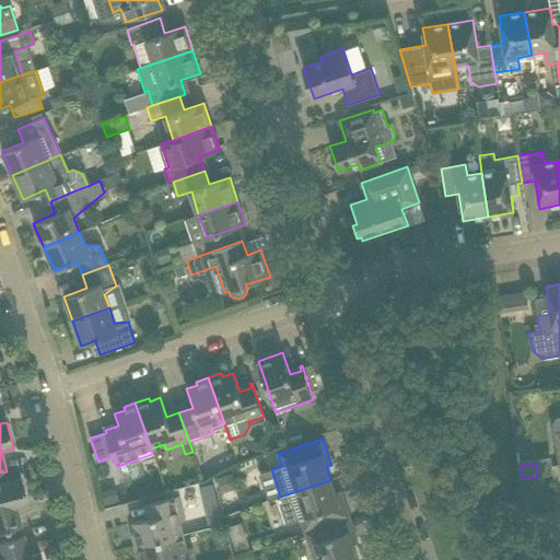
[(15,508),(27,504),(21,479),(0,483),(0,533),(21,527),(15,508)]
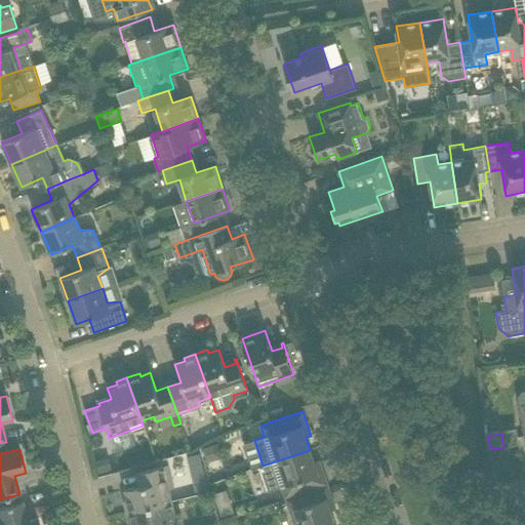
[(327,484),(319,460),(314,461),(310,450),(259,467),(268,491),(281,486),(285,498),(327,484)]
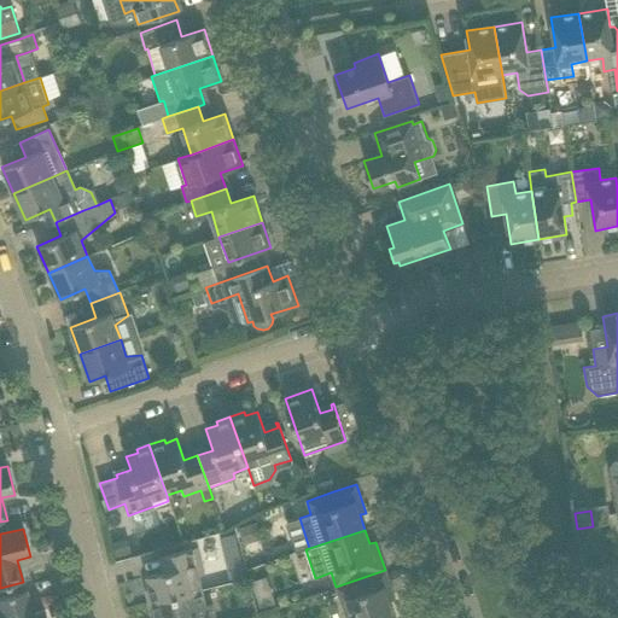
[(235,534),(220,537),(225,560),(240,555),(235,534)]
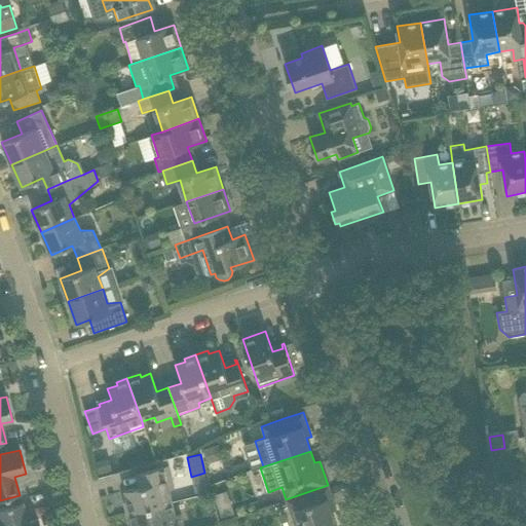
[(173,488),(166,465),(136,474),(136,476),(140,475),(143,486),(124,490),(127,501),(124,501),(127,514),(172,502),(168,490),(173,488)]
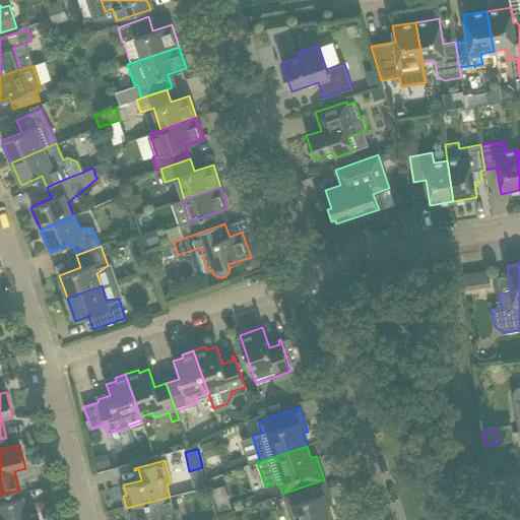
[(332,504),(324,479),(282,494),(290,519),(327,519),(332,518),(327,506),(332,504)]
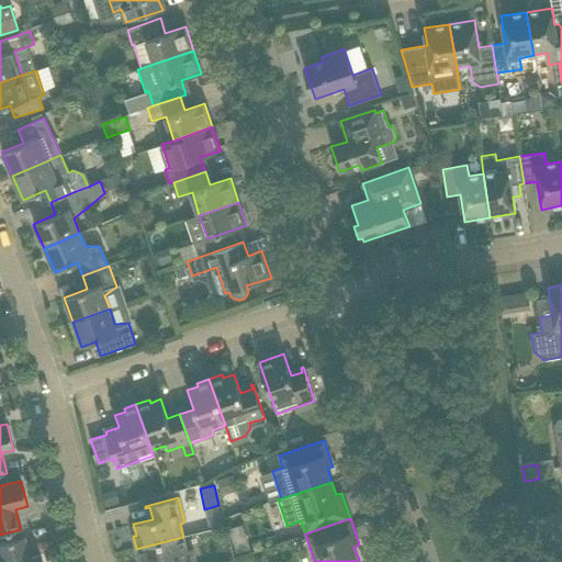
[(187,551),(183,537),(136,549),(139,561),(143,561),(142,561),(194,561),(192,550),(187,551)]
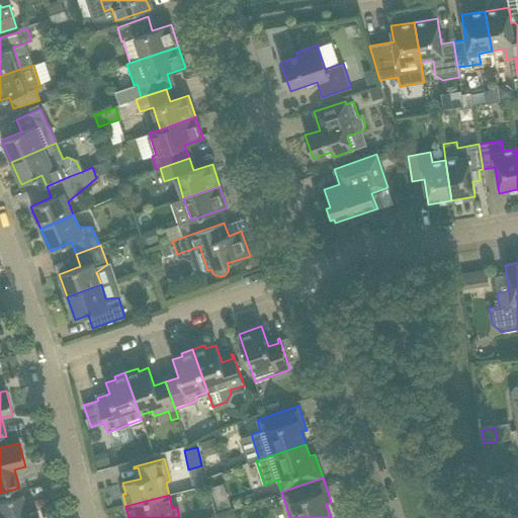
[(26,514),(21,496),(0,501),(0,517),(37,517),(36,512),(26,514)]
